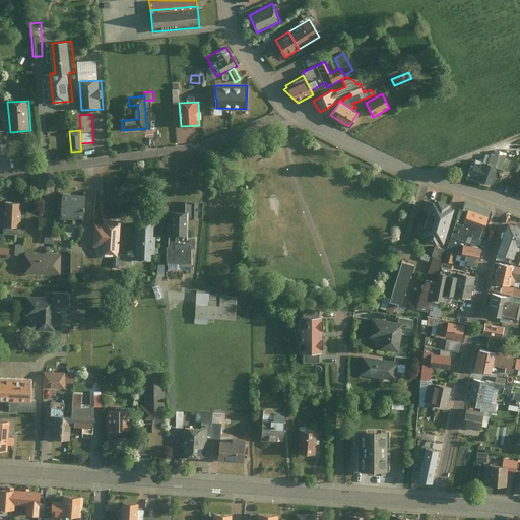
[(0,142),(0,154),(9,154),(8,142),(0,142)]
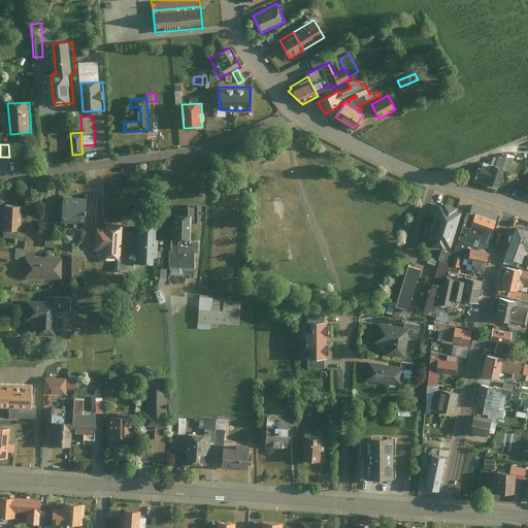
[(500,156),(496,166),(506,170),(517,173),(520,164),(515,162),(516,156),(504,152),(503,157),(500,156)]
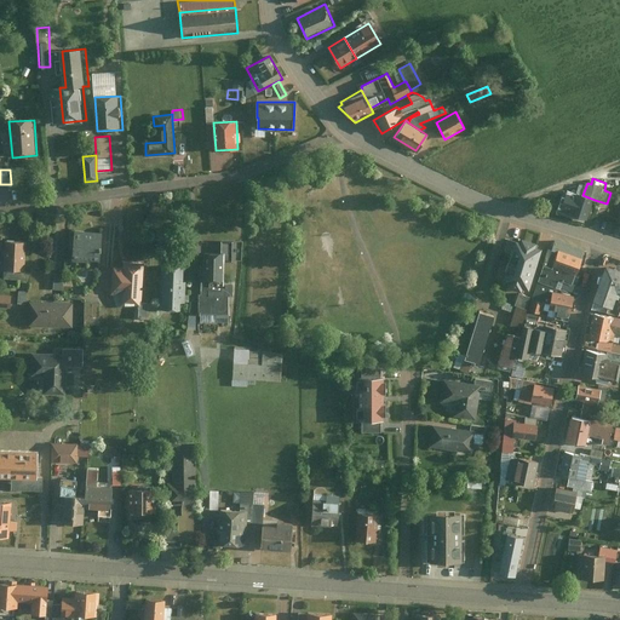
[(567,190),(564,200),(575,204),(578,194),(567,190)]
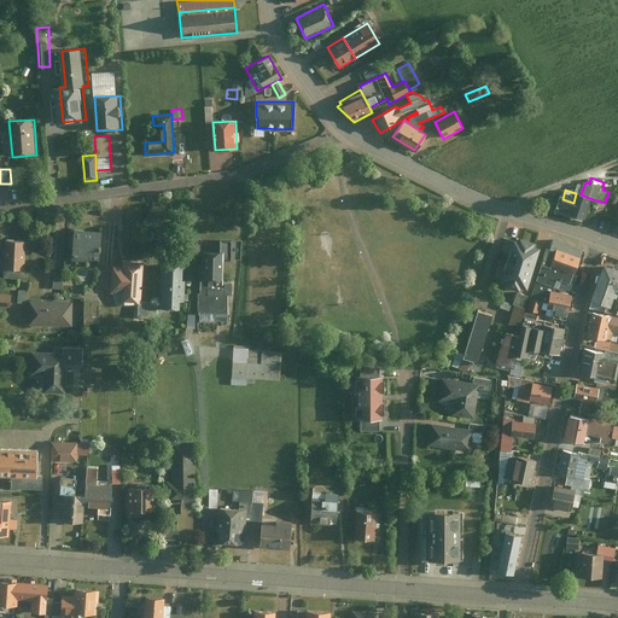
[(563,199),(559,210),(587,219),(593,199),(581,194),(576,193),(573,203),(563,199)]
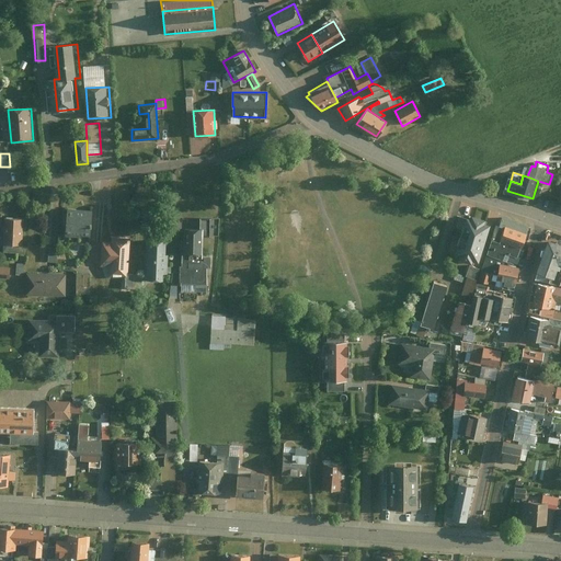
[(65,236),(90,237),(91,210),(65,210),(65,236)]
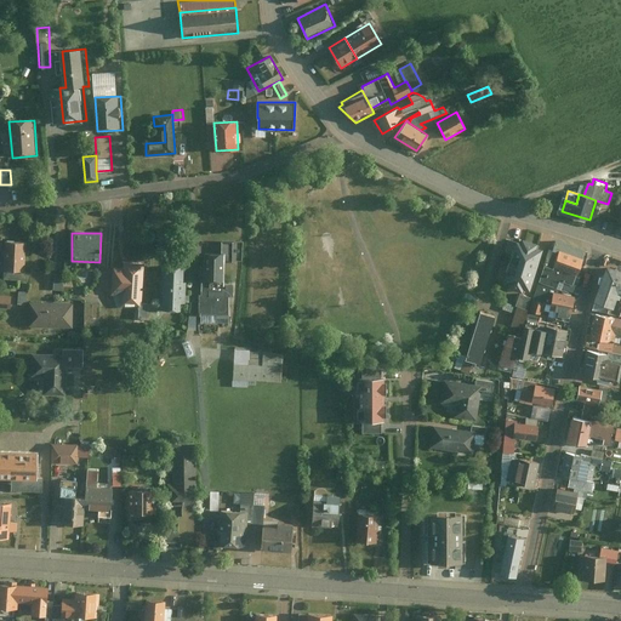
[(522,240),(516,239),(503,284),(531,291),(545,248),(540,246),(541,243),(522,238),(522,240)]
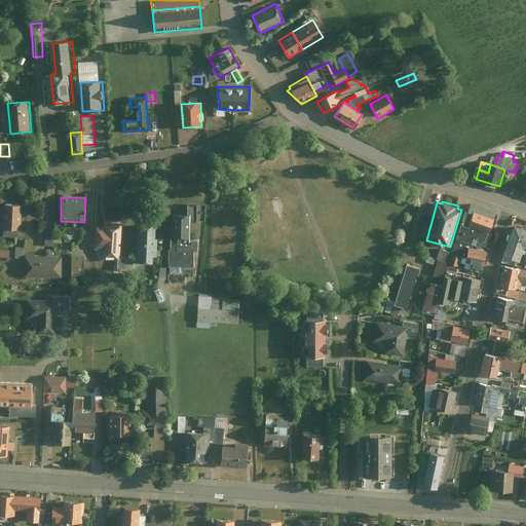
[(498,213),(473,202),(463,224),(470,226),(475,212),(495,220),(498,213)]
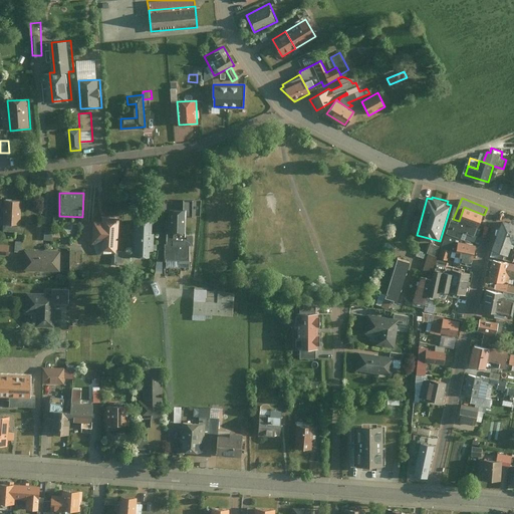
[(21,225),(22,200),(6,199),(5,225),(21,225)]
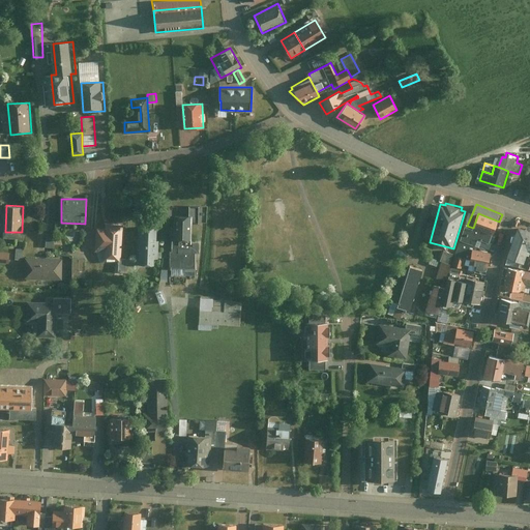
[(190,216),(190,224),(198,224),(199,206),(188,206),(188,216),(190,216)]
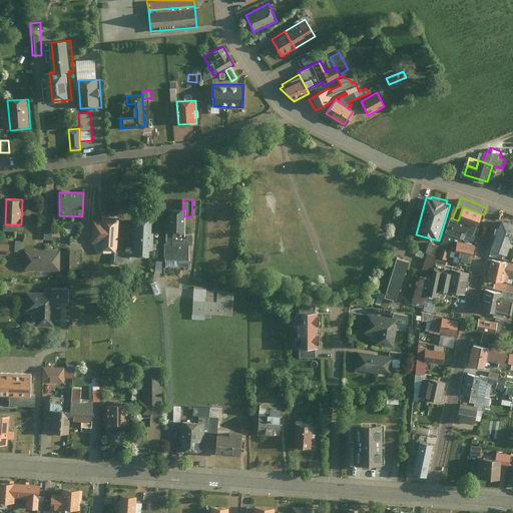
[(483,214),(463,206),(458,220),(459,221),(478,227),(483,214)]
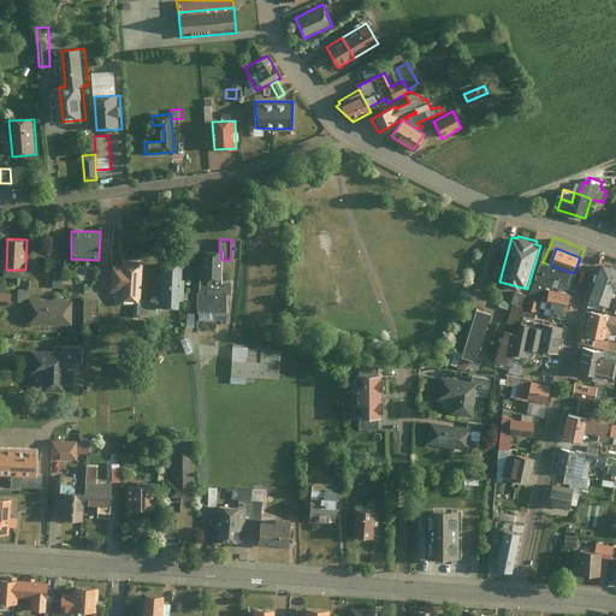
[(219,252),(202,252),(202,277),(200,277),(200,292),(197,292),(197,312),(226,313),(227,294),(230,294),(230,282),(221,282),(221,260),(221,252),(219,252)]
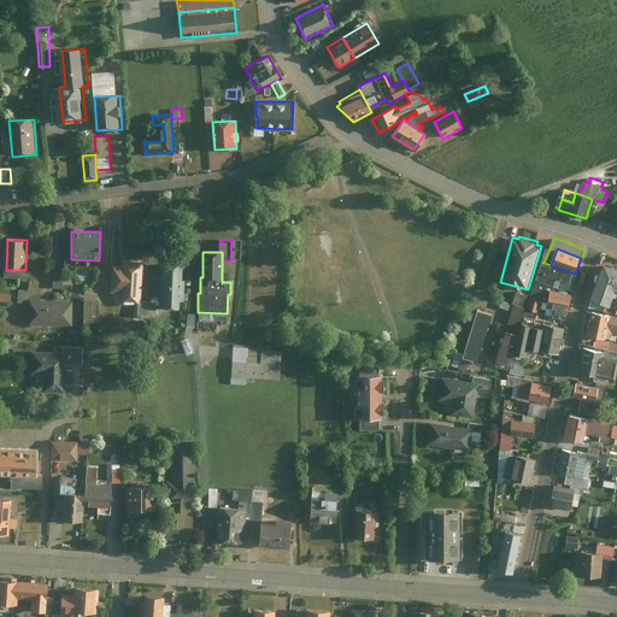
[(122,266),(113,265),(111,291),(122,292),(122,303),(139,304),(139,300),(141,262),(123,260),(122,266)]
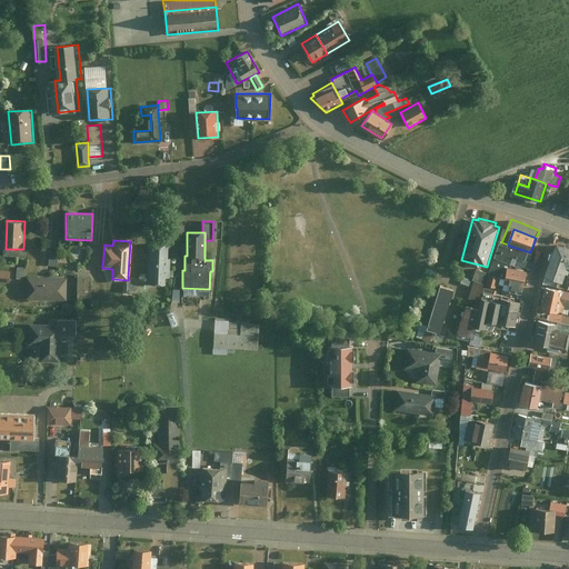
[(568,247),(556,243),(543,276),(561,282),(567,268),(568,268),(568,247)]
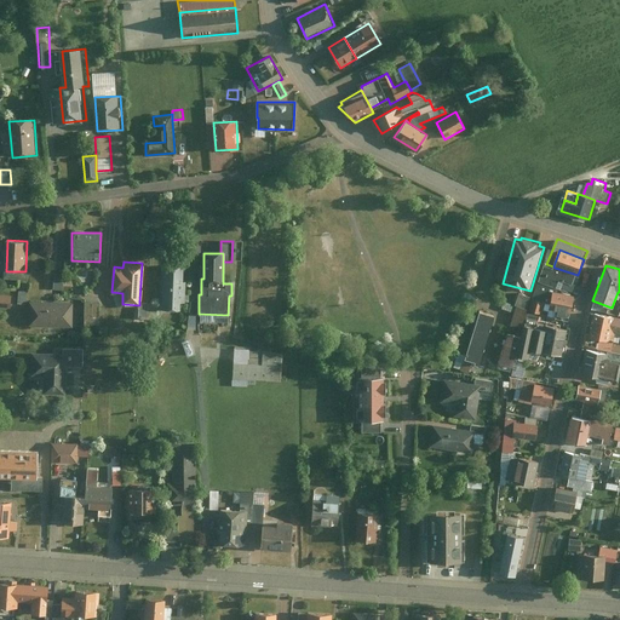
[(183,267),(161,267),(161,309),(179,309),(179,302),(185,302),(185,281),(183,281),(183,267)]
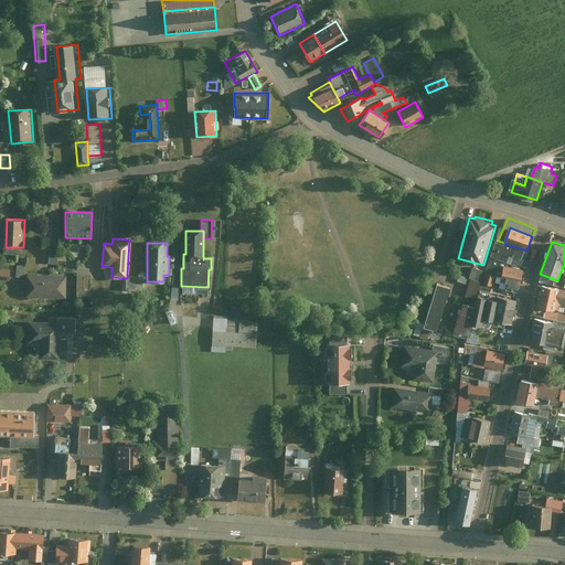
[(505,246),(498,243),(493,257),(510,264),(512,256),(516,258),(523,260),(526,251),(505,244),(505,246)]
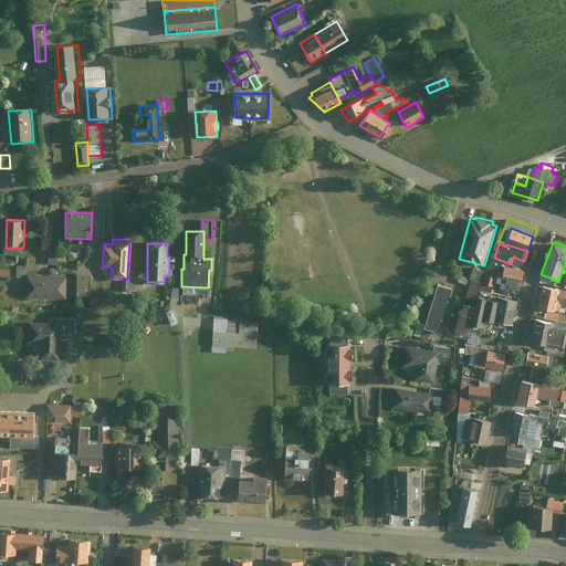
[(52,248),(50,262),(59,263),(60,249),(52,248)]
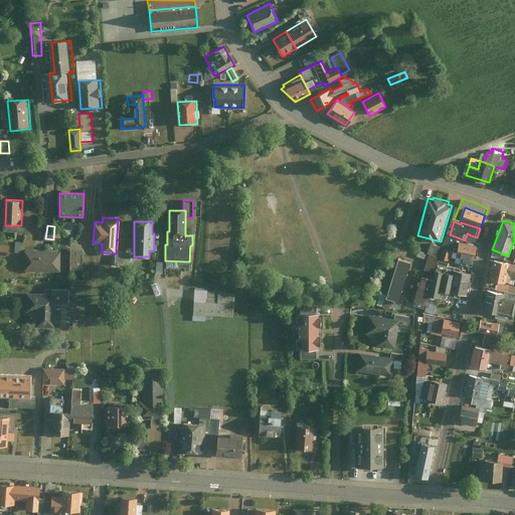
[(477,237),(471,235),(469,240),(480,244),(482,238),(477,237)]
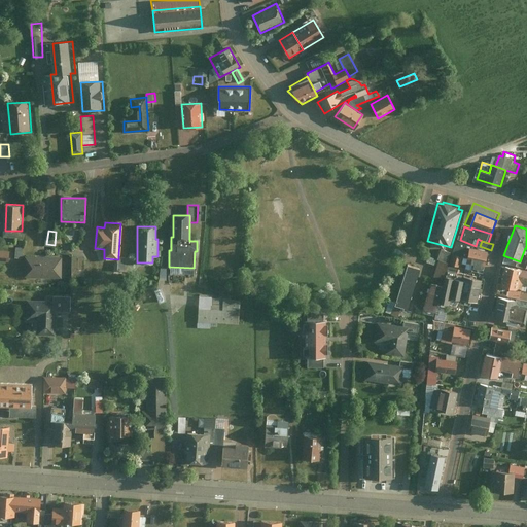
[(492,252),(470,247),(466,265),(473,267),(473,270),(482,271),(482,268),(488,269),(492,252)]
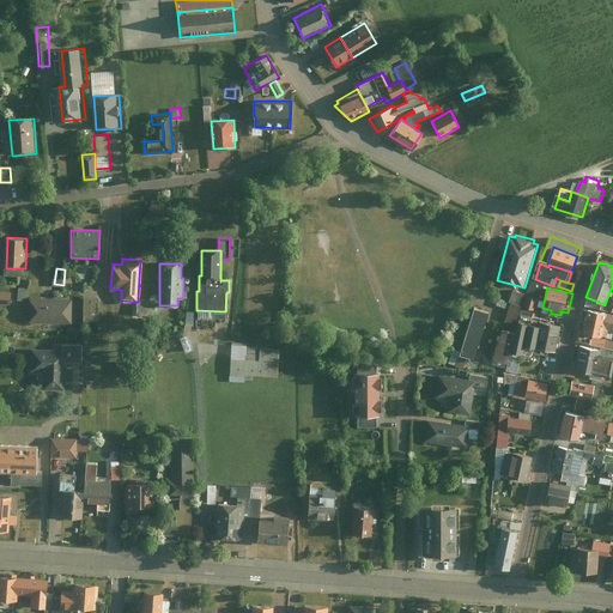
[(0,303),(13,303),(13,291),(0,290),(0,303)]
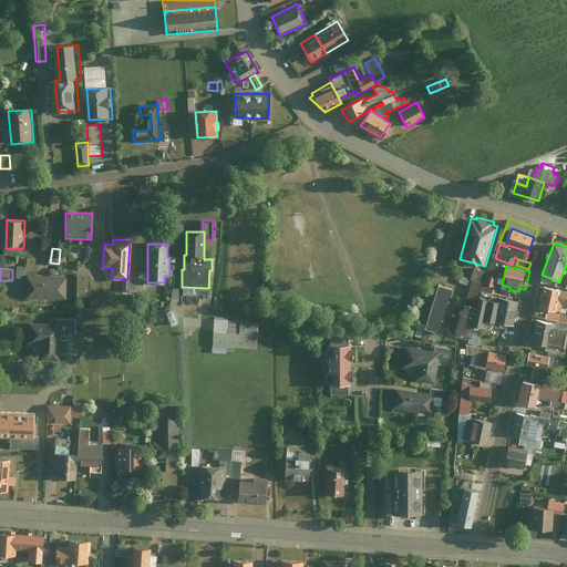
[(477,269),(474,278),(483,282),(486,272),(477,269)]
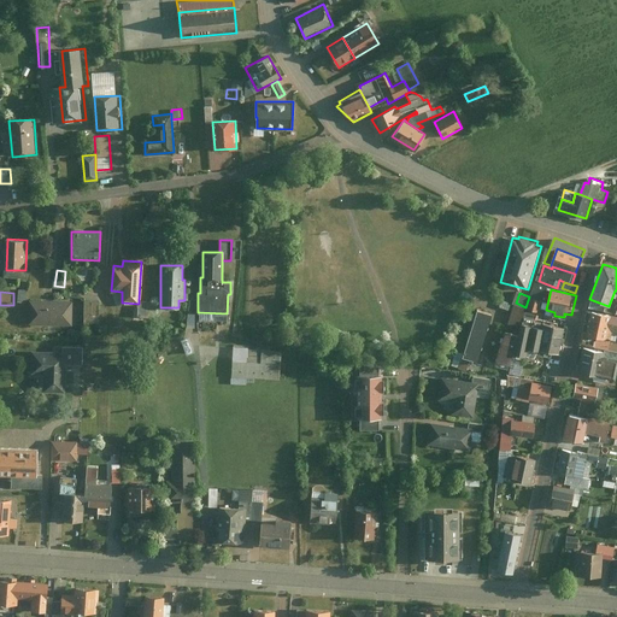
[(546,301),(532,298),(529,309),(527,317),(540,321),(546,301)]
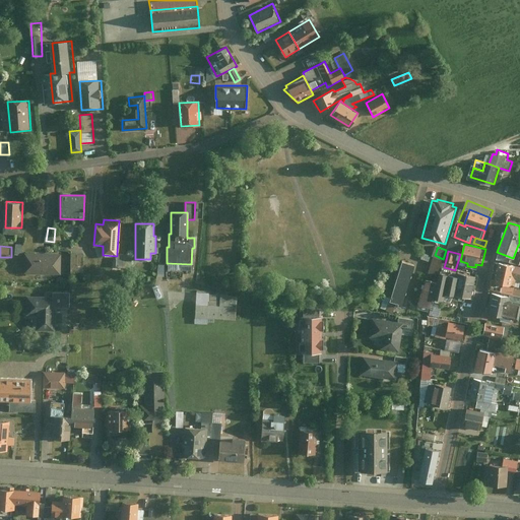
[(73,252),(72,272),(84,272),(84,252),(73,252)]
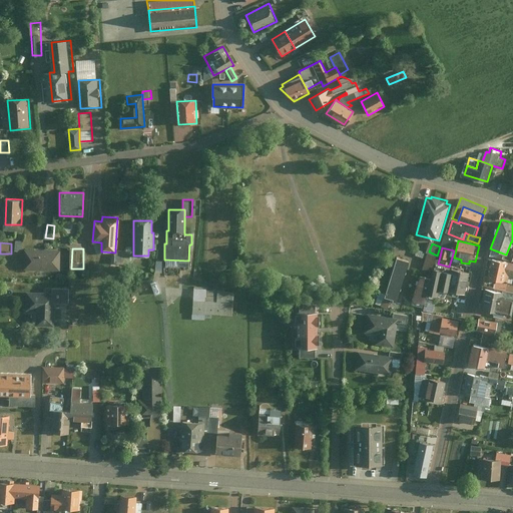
[(437,255),(429,251),(428,252),(426,258),(421,273),(432,277),(434,269),(440,257),(437,255)]
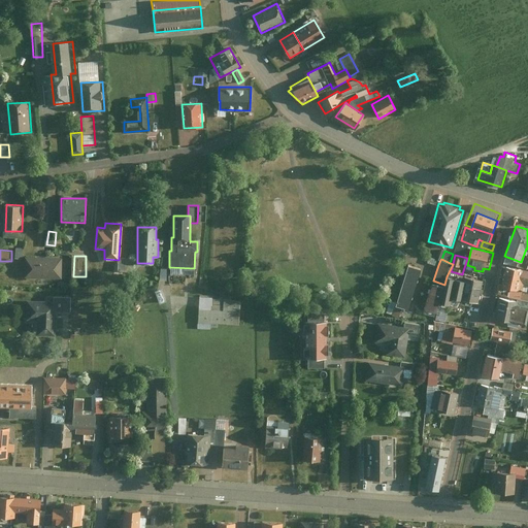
[(422,268),(409,264),(397,305),(409,308),(422,268)]
